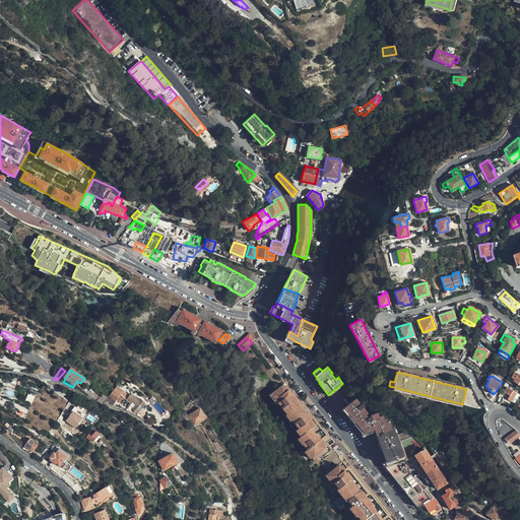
[(116,392),(119,394),(125,399),(127,397),(116,388),(114,390),(116,392)]
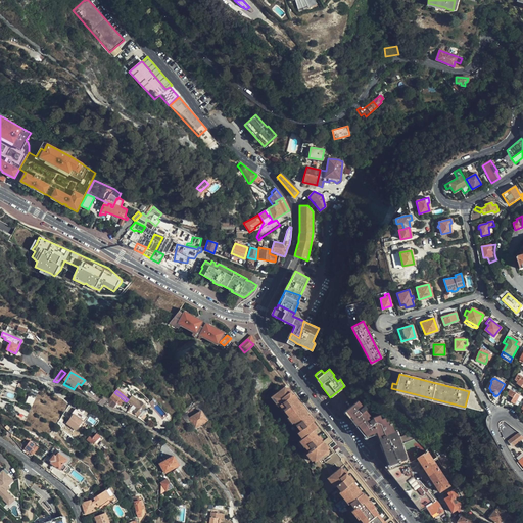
[(515,403),(520,395),(510,390),(508,394),(513,397),(511,401),(515,403)]
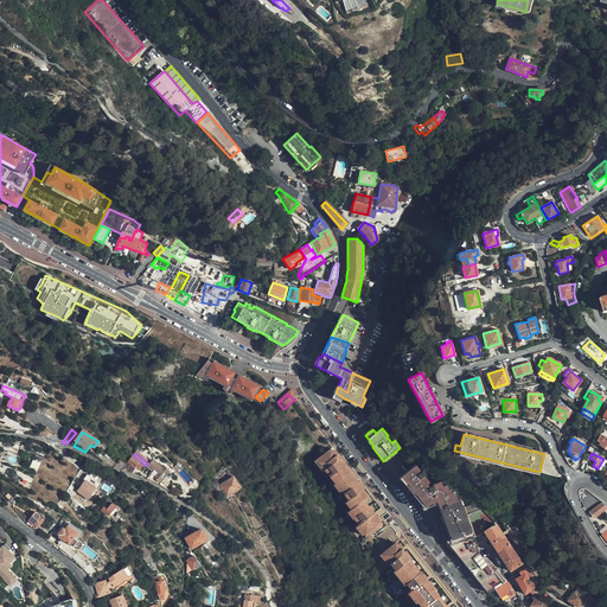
[(126,468),(125,472),(132,474),(136,468),(138,468),(140,465),(139,462),(140,462),(139,461),(139,460),(135,458),(133,457),(125,466),(123,467),(126,468)]
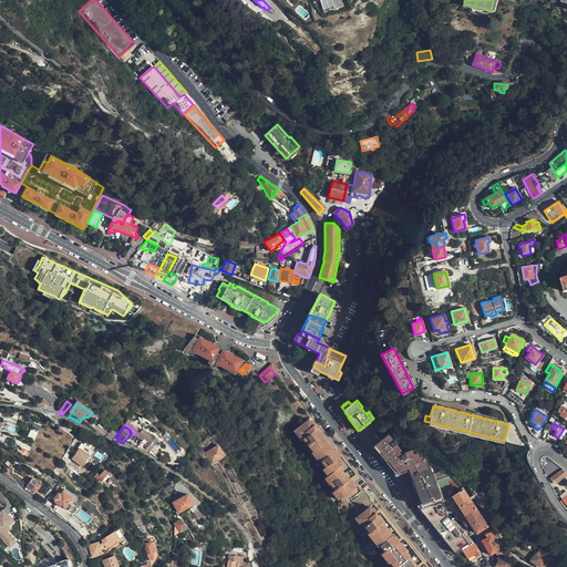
[(377,504),(375,503),(375,502),(374,501),(373,502),(369,496),(373,493),(332,441),(320,428),(305,440),(334,477),(332,478),(338,485),(332,490),(337,496),(338,496),(342,502),(341,503),(349,512),(339,519),(343,525),(343,526),(344,527),(352,537),(354,536),(378,566),(424,566),(419,559),(424,556),(387,509),(382,514),(378,507),(379,507),(377,504)]
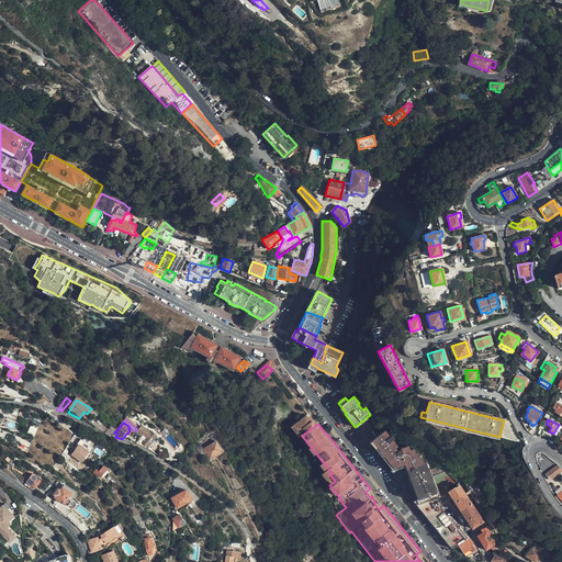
[(154,439),(157,436),(152,431),(150,433),(142,426),(138,430),(144,435),(141,439),(138,442),(142,444),(143,442),(148,447),(152,448),(157,442),(154,439)]
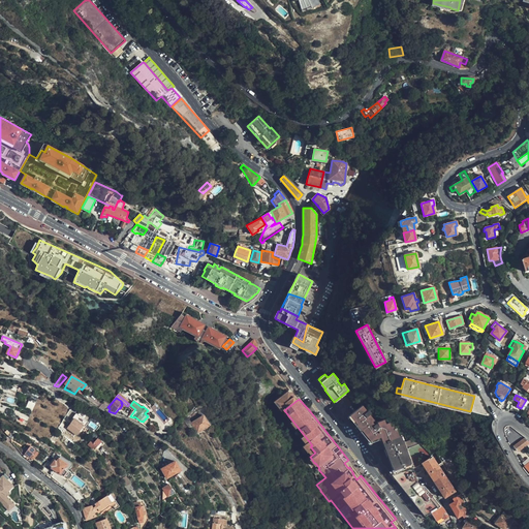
[(440,506),(425,486),(423,486),(419,484),(417,481),(416,480),(416,477),(412,468),(406,450),(399,434),(398,435),(394,426),(387,428),(383,418),(376,421),(377,423),(374,424),(372,421),(373,419),(369,414),(370,412),(368,409),(366,410),(362,405),(350,414),(361,430),(359,431),(367,441),(373,439),(373,440),(376,439),(376,438),(381,436),(383,441),(381,441),(393,469),(389,471),(425,517),(431,512),(440,506)]
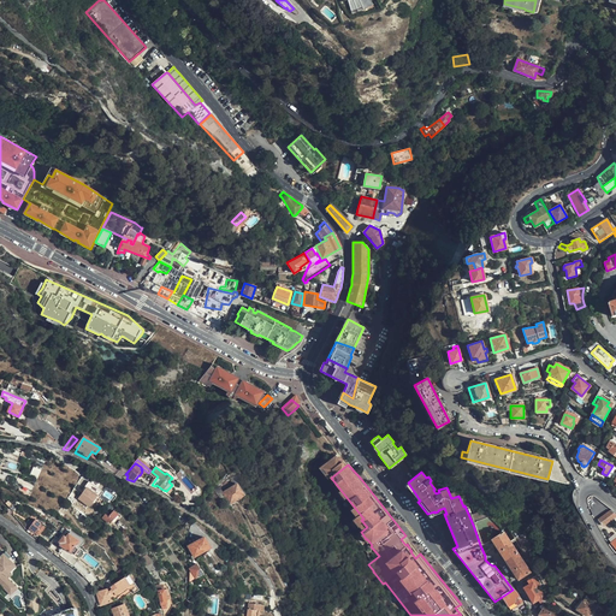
[(219,481),(223,489),(234,484),(229,475),(219,481)]
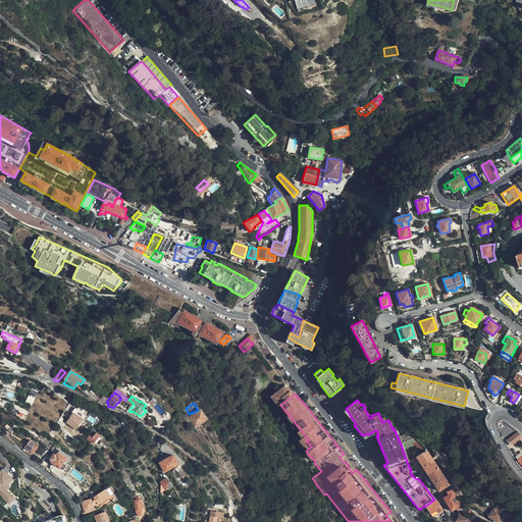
[(346,409),(343,411),(354,425),(356,424),(346,409)]
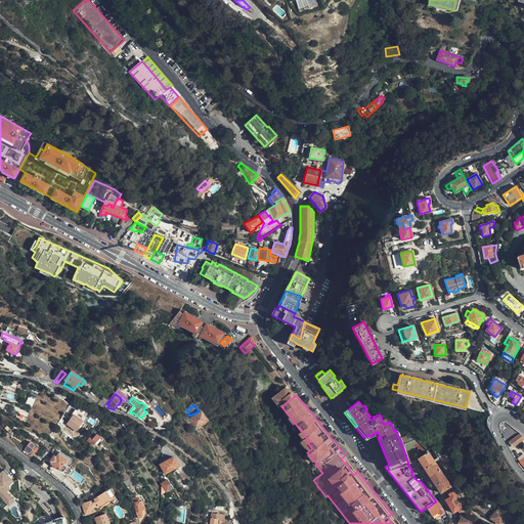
[(209,422),(202,411),(190,420),(197,429),(209,422)]
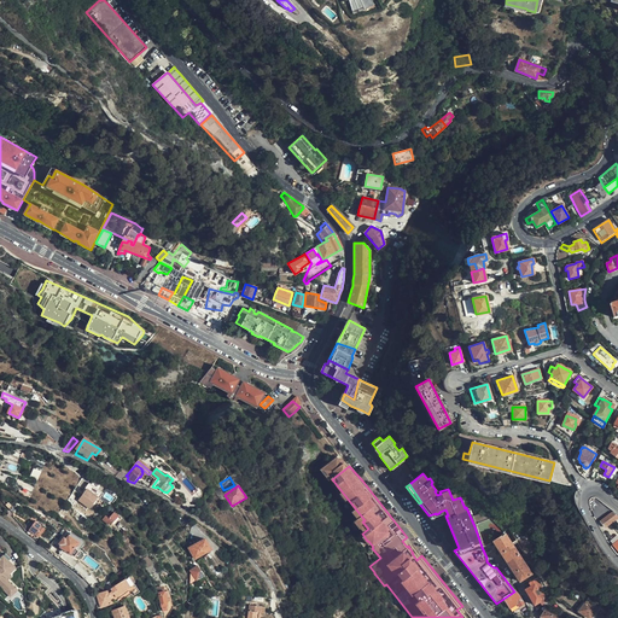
[(91,508),(99,496),(88,488),(79,500),(91,508)]
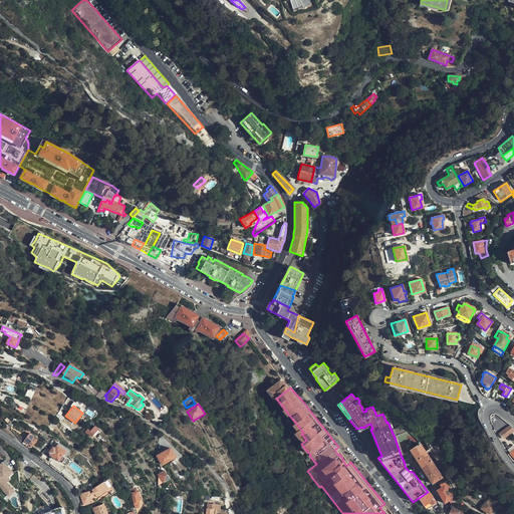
[(92,439),(101,430),(95,424),(90,430),(88,427),(84,431),(92,439)]
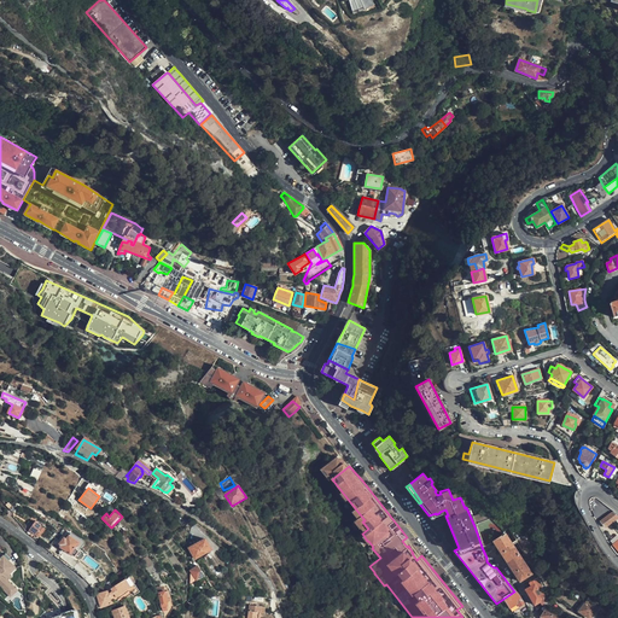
[(614,519),(617,517),(617,513),(613,511),(612,512),(604,518),(600,522),(607,530),(617,523),(614,519)]
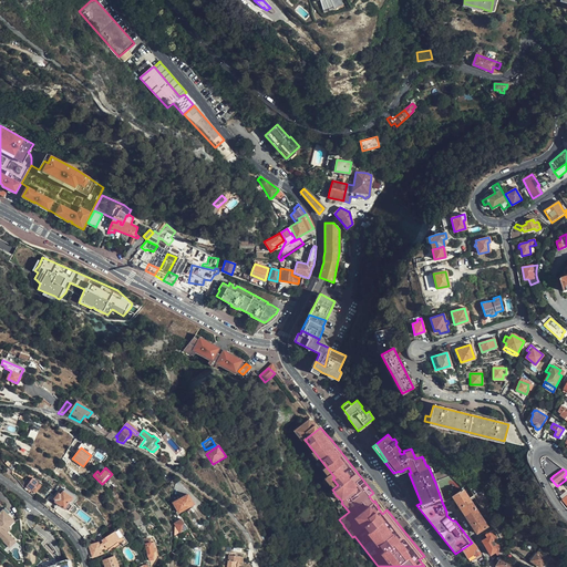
[(42,484),(33,477),(27,485),(35,493),(42,484)]
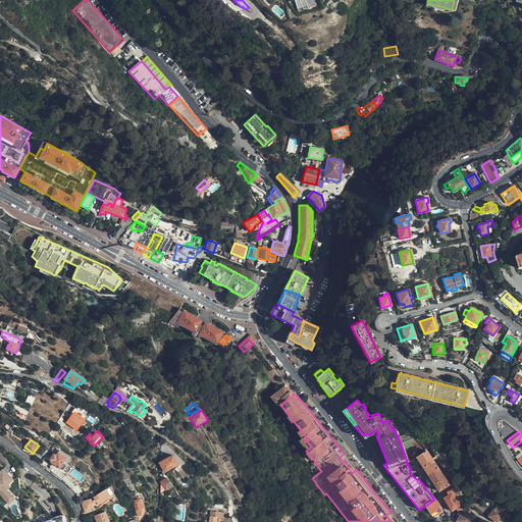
[(401,445),(411,461),(417,457),(419,456),(408,439),(401,445)]
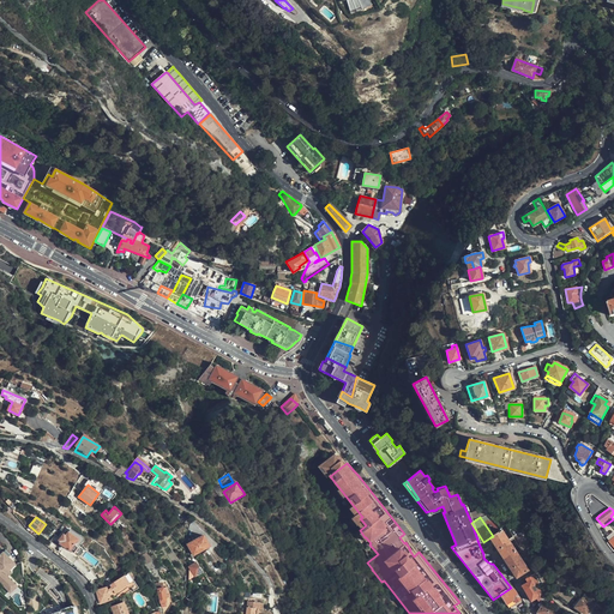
[(493,536),(491,537),(517,578),(529,571),(501,530),(493,536)]
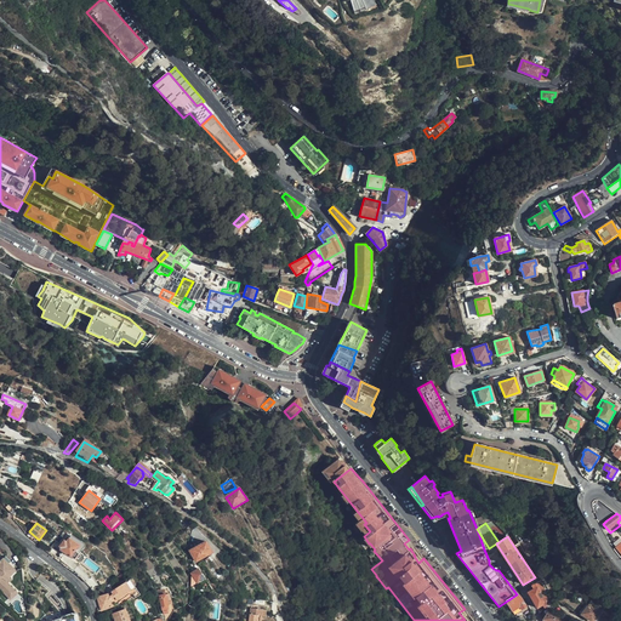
[(61,548),(72,557),(77,550),(79,545),(68,537),(61,548)]
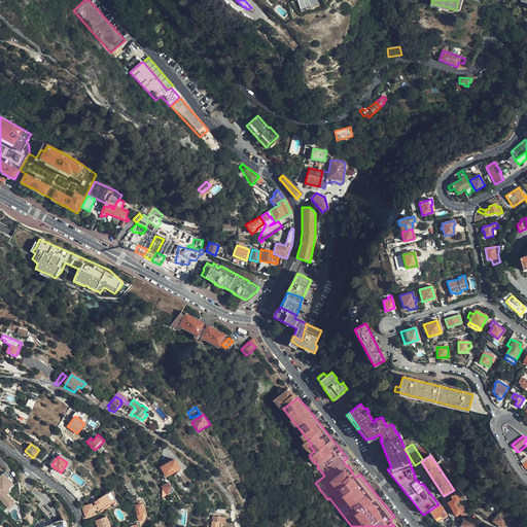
[(167,477),(180,468),(175,460),(162,468),(167,477)]
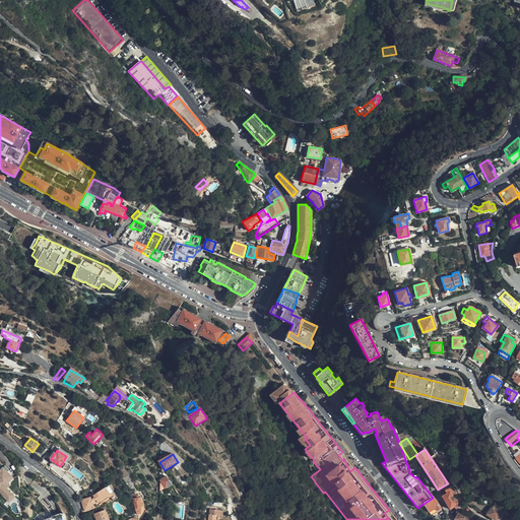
[(2,467),(10,476),(12,474),(4,465),(2,467)]
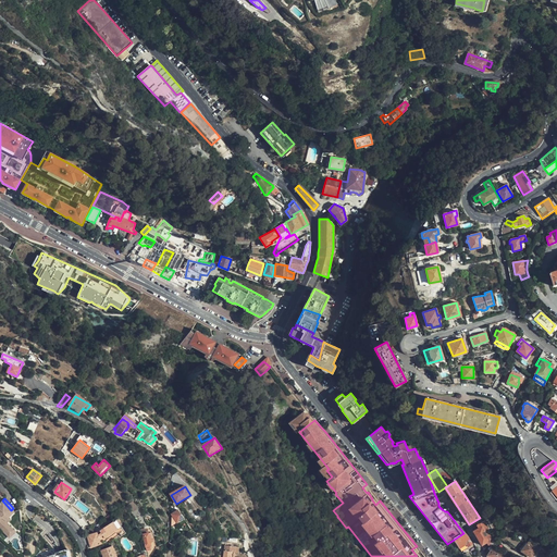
[(7,523),(10,520),(8,518),(5,516),(11,510),(2,500),(0,503),(0,528),(8,536),(13,531),(7,523)]
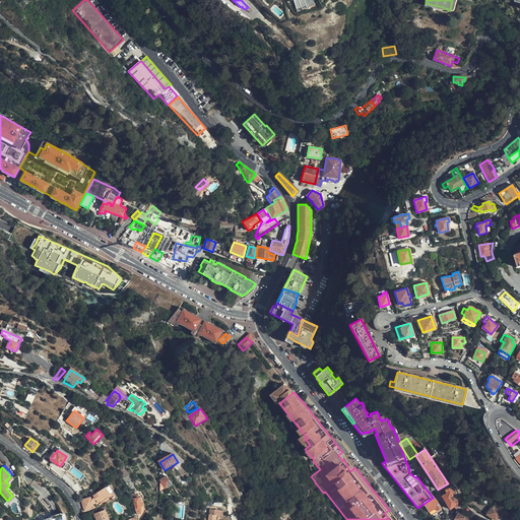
[(172,483),(167,476),(160,480),(166,488),(172,483)]
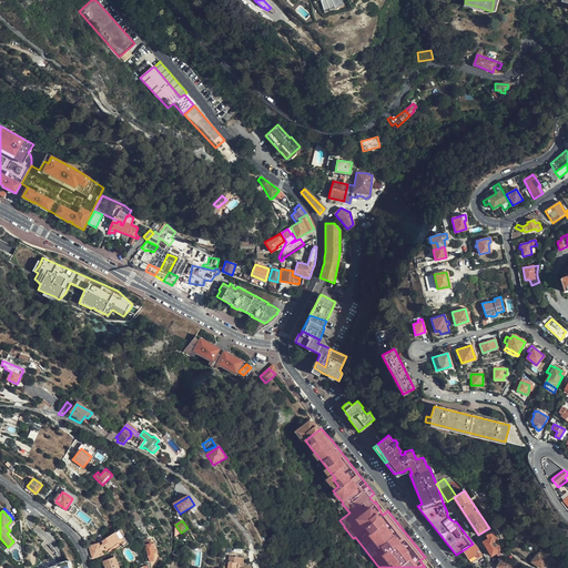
[(121,530),(117,533),(121,540),(125,547),(130,545),(121,530)]
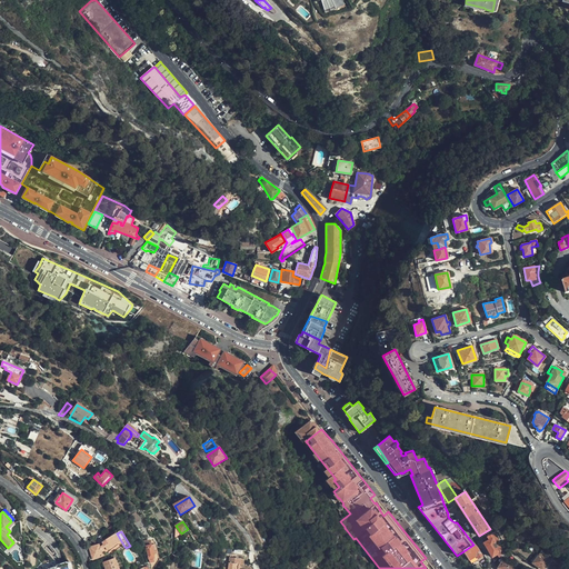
[(99,543),(89,548),(93,559),(103,556),(102,552),(108,550),(119,543),(121,541),(117,533),(100,545),(99,543)]
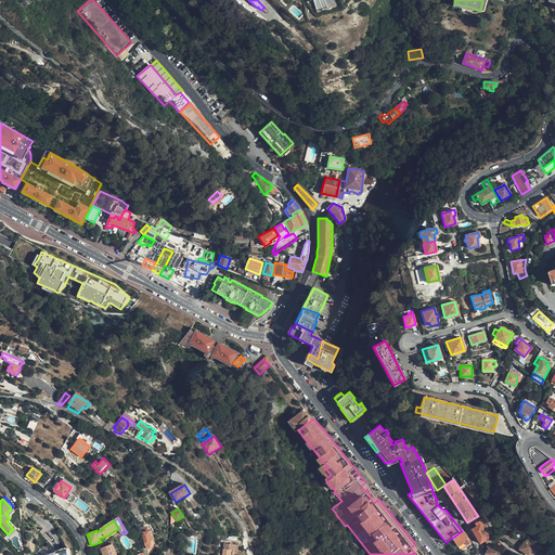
[(487,543),(491,540),(487,533),(485,534),(478,521),(475,524),(477,527),(472,529),(480,543),(485,540),(487,543)]
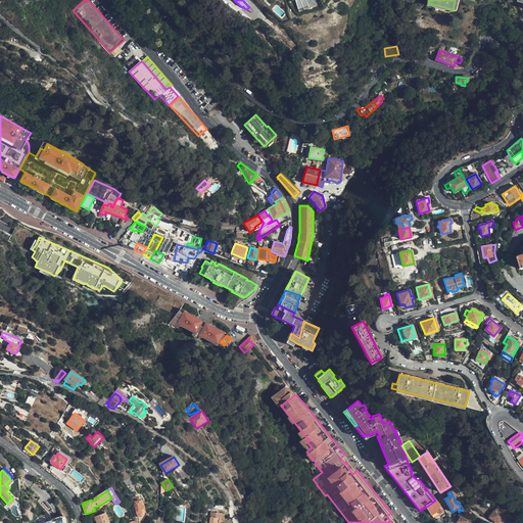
[(442,511),(438,503),(435,501),(426,507),(431,515),(437,511),(439,513),(442,511)]
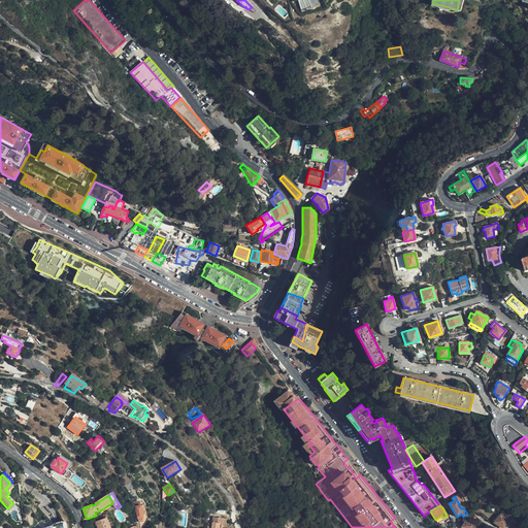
[(502,527),(503,527),(510,518),(506,515),(504,517),(500,515),(494,523),(502,527)]
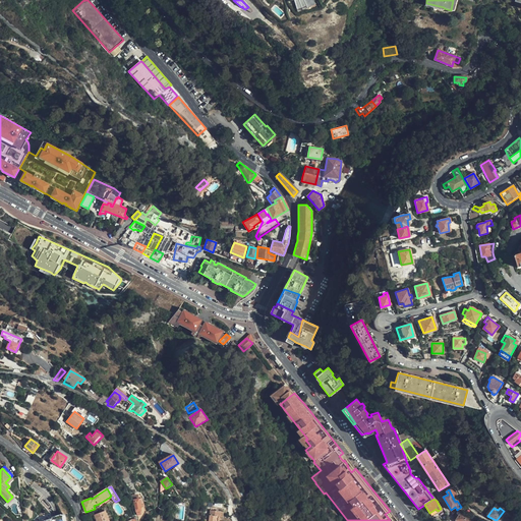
[(218,520),(219,517),(220,511),(210,510),(209,520),(205,519),(204,520),(218,520)]
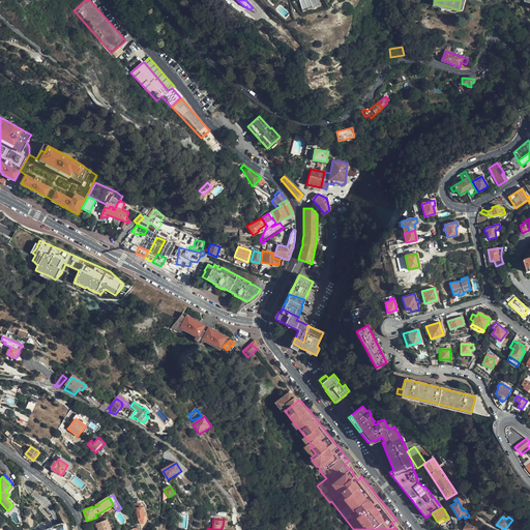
[(111,529),(107,520),(96,524),(98,529),(111,529)]
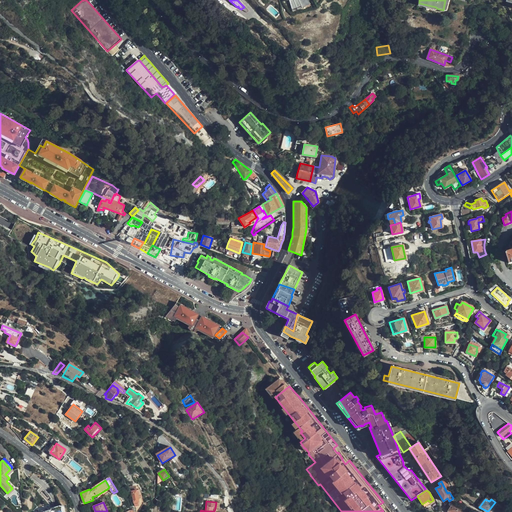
[(383,511),(390,511),(383,502),(378,505),(383,511)]
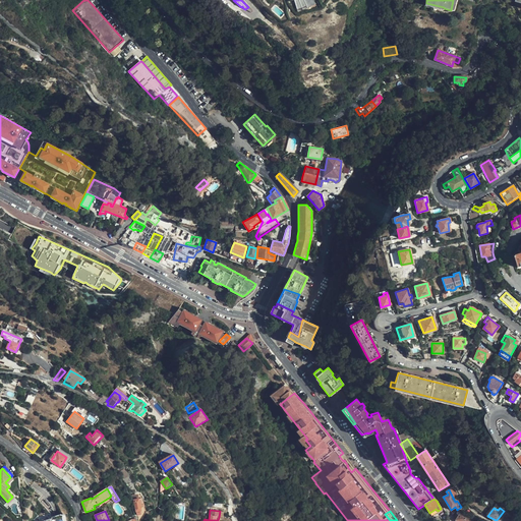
[(471,520),(472,520),(461,512),(456,520),(458,520),(471,520)]
